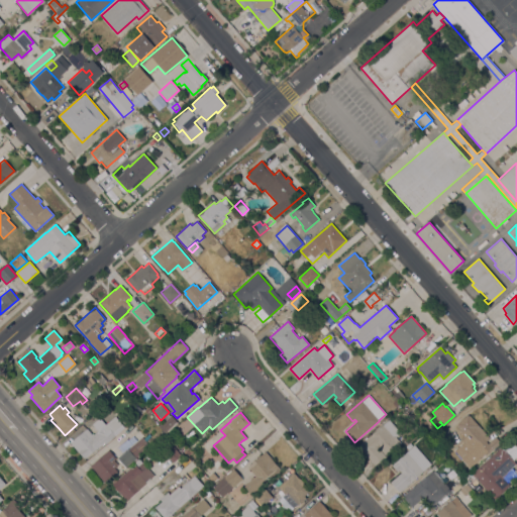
[(168,430),(161,424),(171,415),(177,422),(168,430)]
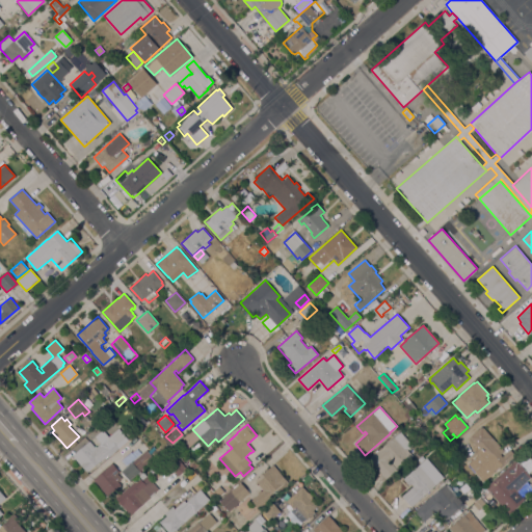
[(500,469),(499,468),(484,481),(468,463),(477,455),(475,453),(480,448),(478,446),(477,447),(469,439),(472,436),(471,435),(481,427),(482,427),(504,451),(500,454),(502,456),(510,449),(515,455),(500,469)]
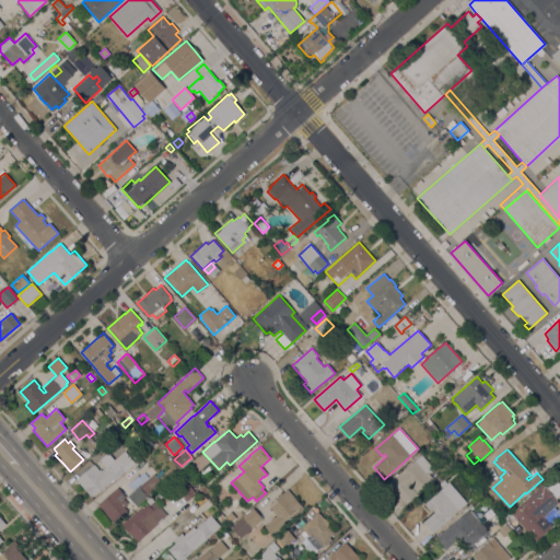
[(107,452),(114,459),(125,451),(132,461),(123,469),(125,471),(114,480),(113,479),(92,497),(85,489),(85,490),(76,479),(94,464),(100,471),(106,467),(100,459),(107,452)]
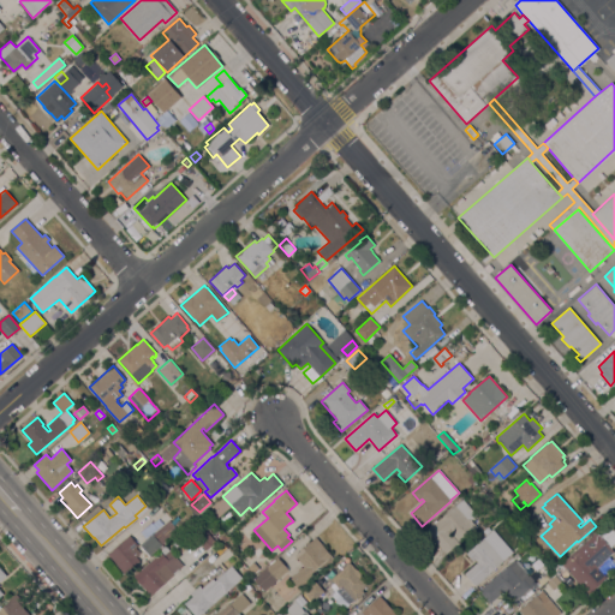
[(427,530),(463,499),(476,514),(470,519),(477,526),(446,554),(427,530)]
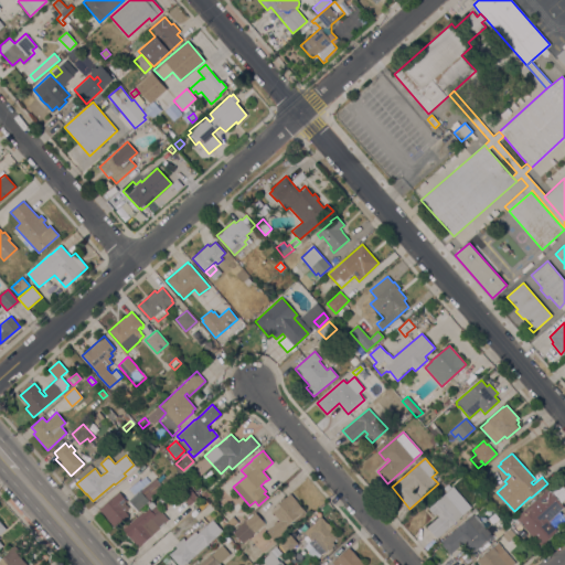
[(140,490),(140,491),(155,478),(163,487),(138,510),(129,500),(140,490)]
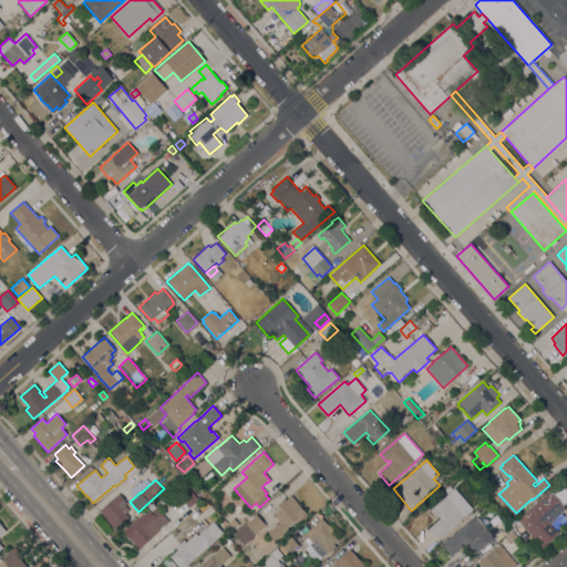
[(517,519),(549,491),(553,494),(563,485),(566,490),(566,501),(563,505),(566,508),(558,515),(559,516),(550,524),(559,533),(543,547),(517,519)]
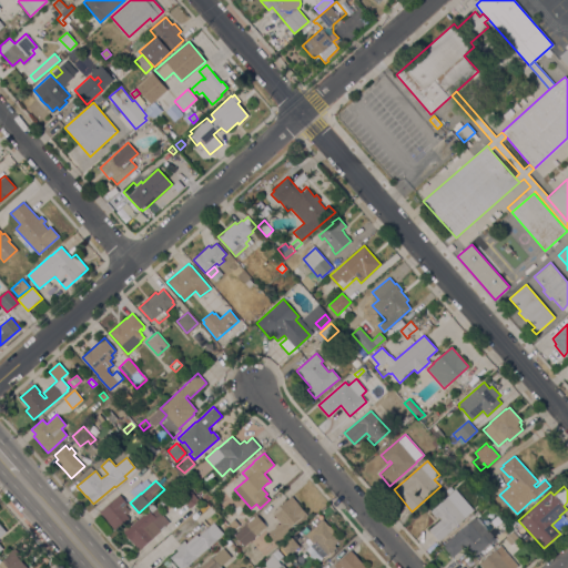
[(180,495),(188,488),(199,500),(190,508),(180,495)]
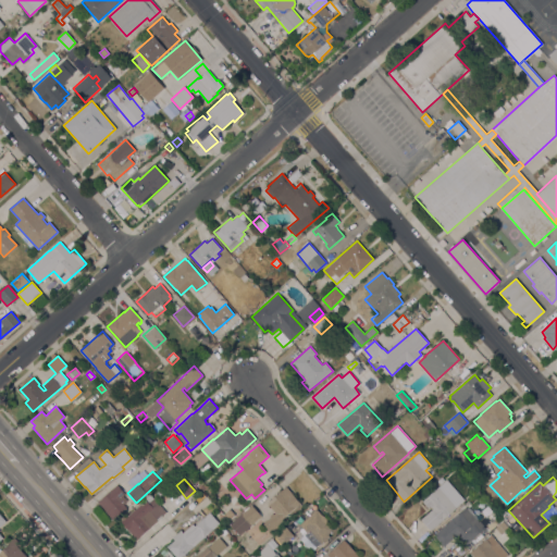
[(443,518),(444,519),(431,530),(421,519),(432,509),(430,506),(428,508),(421,500),(424,498),(425,498),(447,480),(465,500),(443,518)]
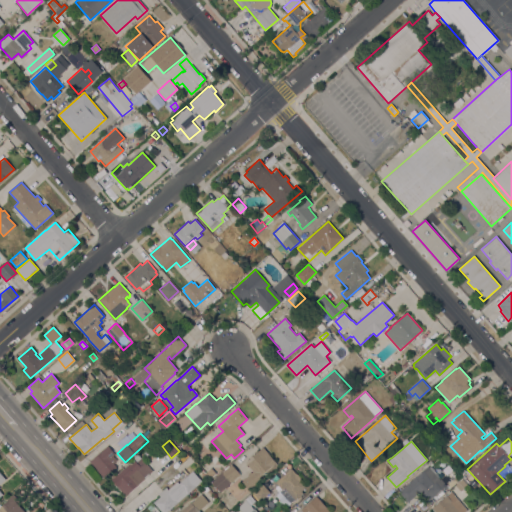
[(108,445),(115,454),(113,456),(117,460),(113,463),(116,466),(103,477),(89,461),(108,445)]
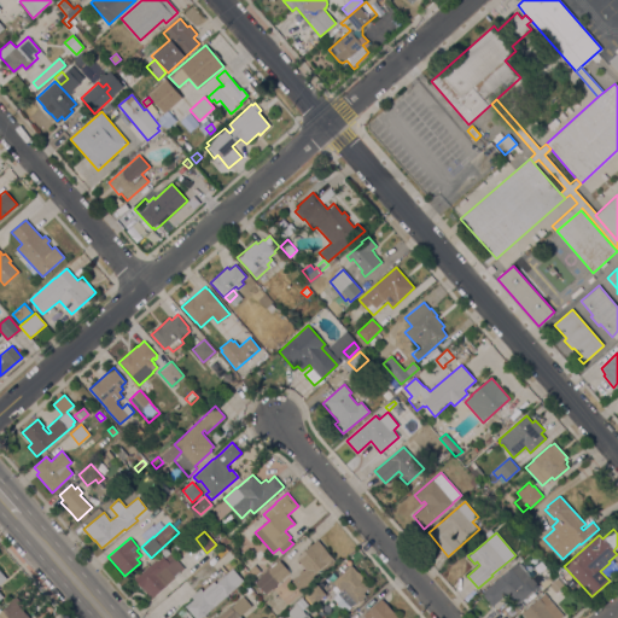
[(333,559),(313,576),(315,579),(301,592),(299,589),(297,592),(295,588),(297,587),(292,581),(301,573),(299,572),(302,570),(303,571),(305,569),(296,558),(318,540),(333,559)]
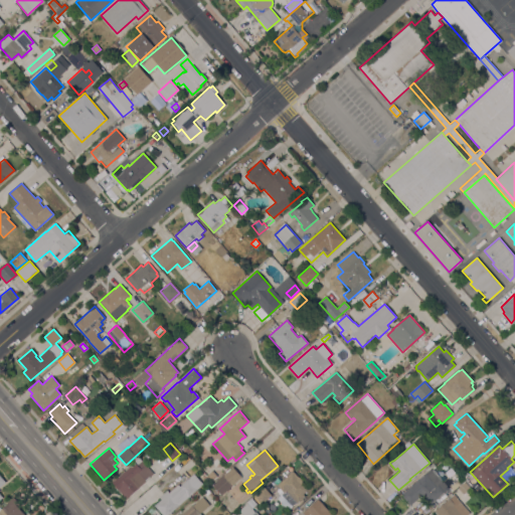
[(153,474),(146,480),(146,481),(126,498),(112,482),(135,462),(137,465),(142,461),(153,474)]
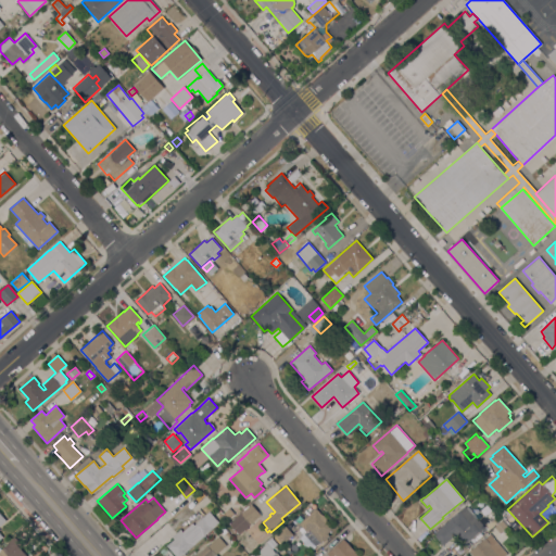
[(247,527),(248,528),(244,531),(244,530),(239,534),(229,523),(251,504),(261,515),(247,527)]
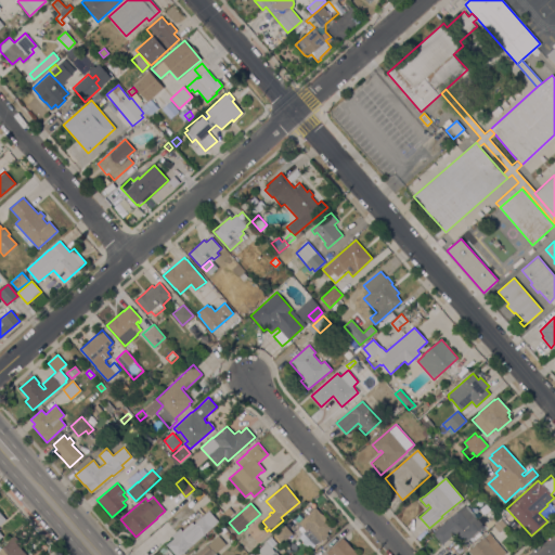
[(464,505),(472,514),(473,513),(476,516),(475,518),(476,519),(477,519),(483,526),(462,544),(453,534),(441,544),(431,533),(464,505)]
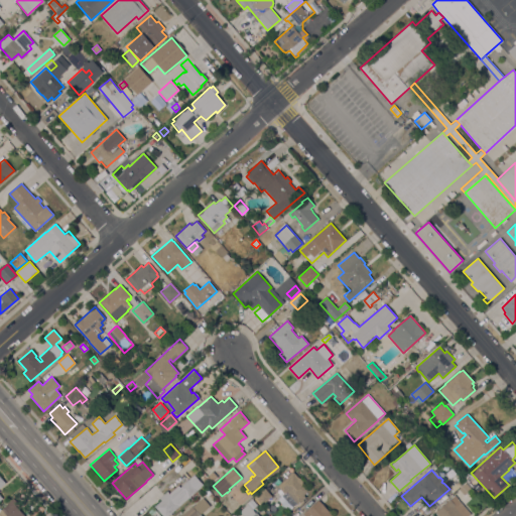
[(218,477),(213,481),(208,476),(213,471),(218,477)]
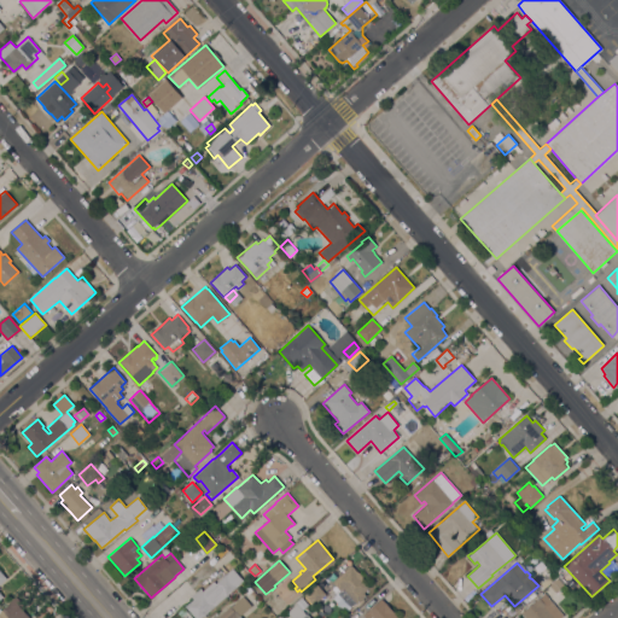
[(356,604),(356,602),(351,607),(338,593),(340,590),(332,582),(351,565),(357,572),(359,571),(363,577),(362,577),(371,587),(363,593),(366,595),(356,604)]
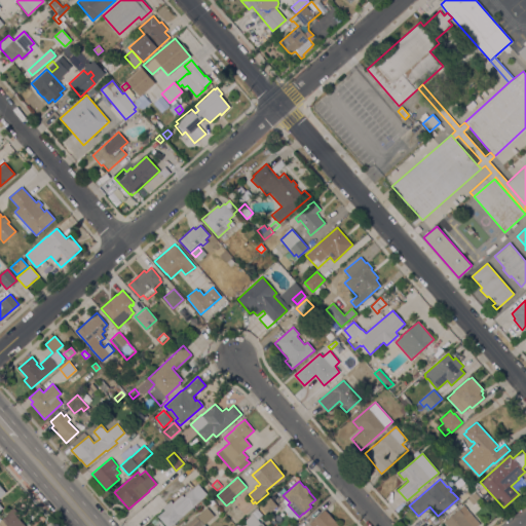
[(171,525),(166,525),(157,516),(164,510),(162,508),(171,500),(173,503),(182,494),(183,496),(198,484),(207,494),(171,525)]
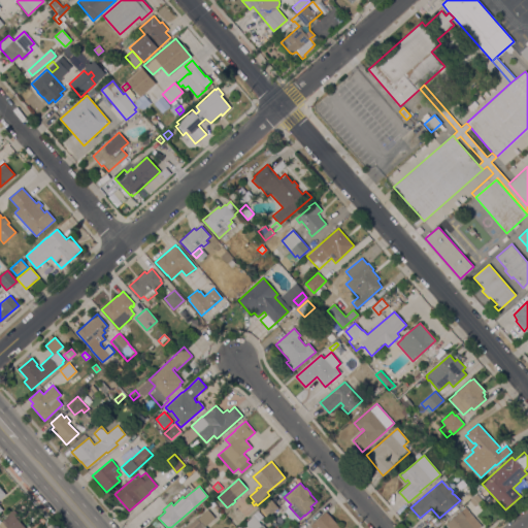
[(494,501),(495,500),(504,509),(498,515),(484,497),(488,493),(494,501)]
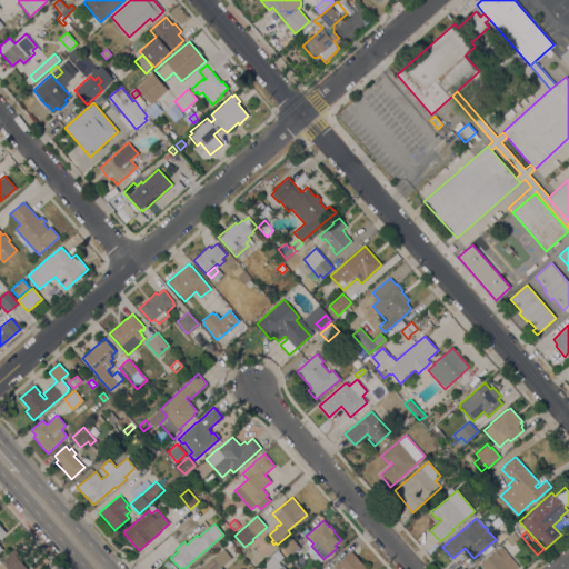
[(513,532),(520,538),(512,546),(506,539),(513,532)]
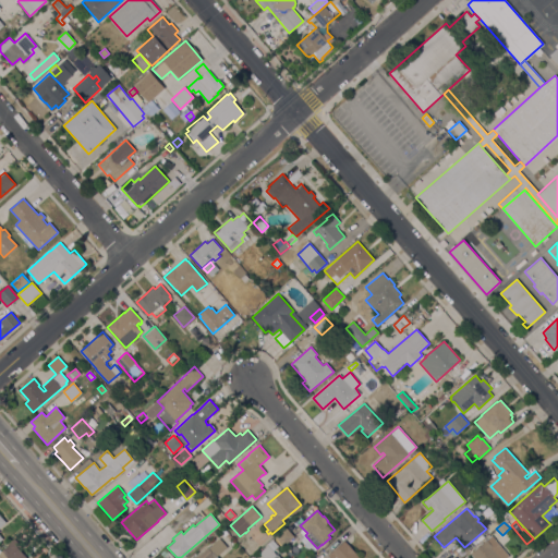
[(286,528),(294,536),(292,538),(293,540),(290,543),(288,542),(283,546),(275,537),(286,528)]
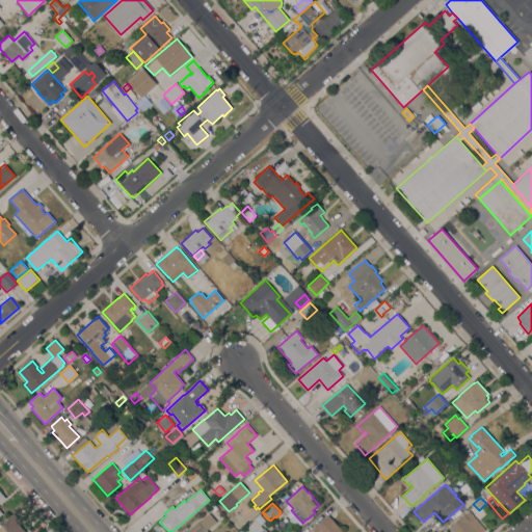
[(451,531),(448,528),(469,510),(473,514),(472,514),(485,530),(482,531),(451,531)]
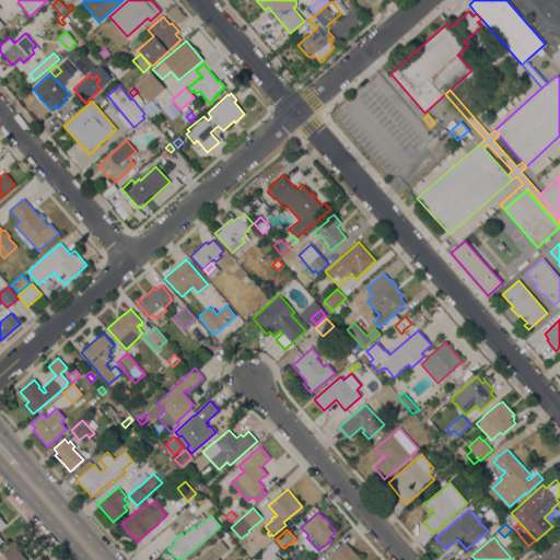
[(0,559),(0,552),(14,540),(23,549),(20,552),(26,559),(0,559)]
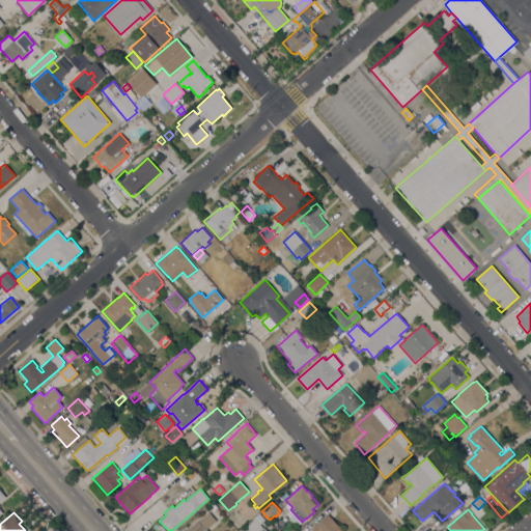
[(186,530),(198,521),(208,512),(216,521),(206,529),(207,530),(186,530)]
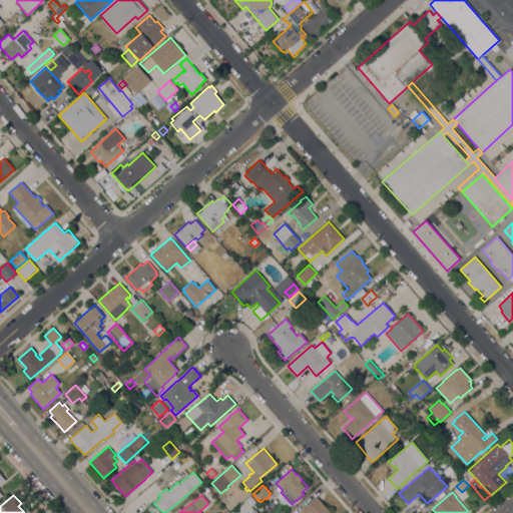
[(303,512),(301,511),(317,497),(331,512),(303,512)]
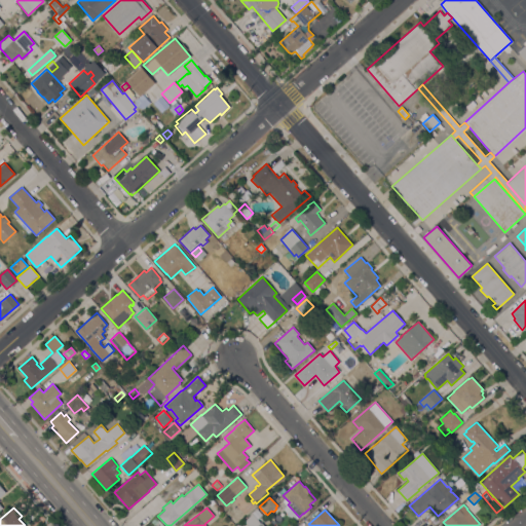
[(248,525),(243,521),(252,514),(260,523),(261,523),(263,525),(248,525)]
